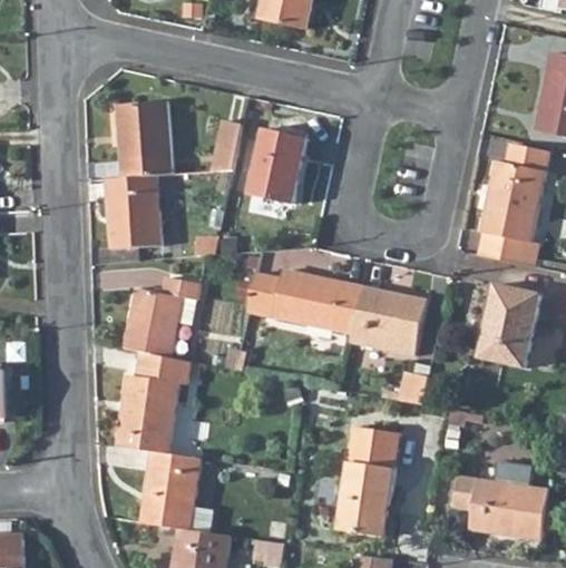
[(261,0),(256,18),(304,29),(311,0),(261,0)]
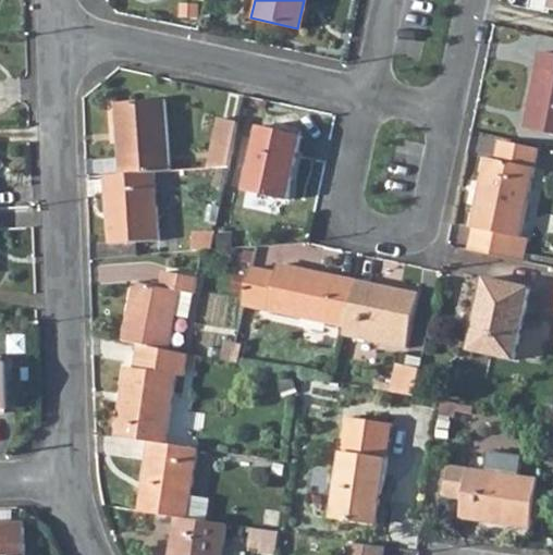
[(520,126),(552,133),(552,52),(537,49),(520,126)]
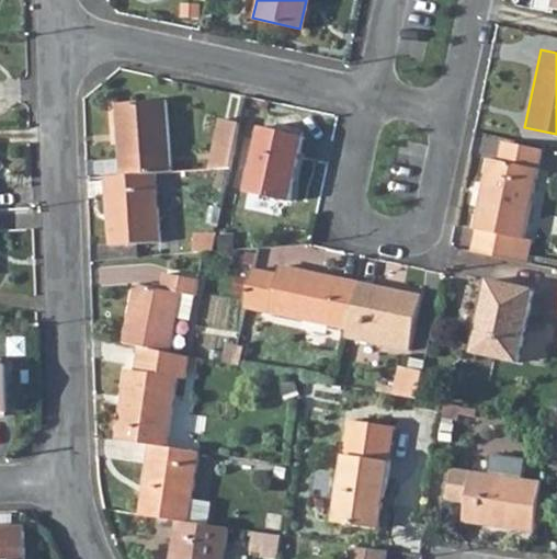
[(118,175),(152,172),(168,171),(162,99),(112,103),(118,175)]
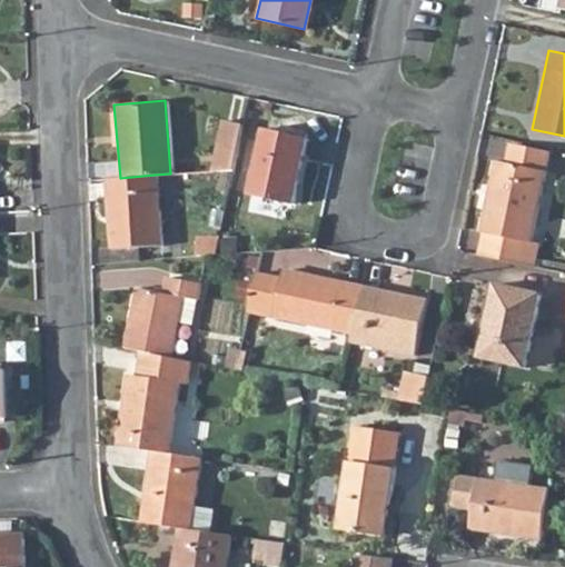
[(208,170),(230,169),(239,122),(218,119),(208,170)]
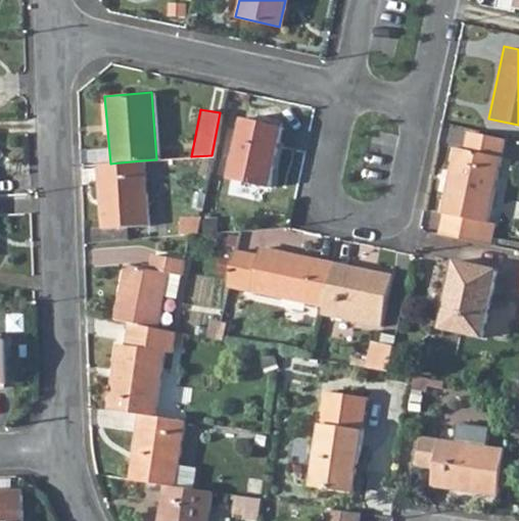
[(227,177),(267,186),(280,126),(239,117),(227,177)]
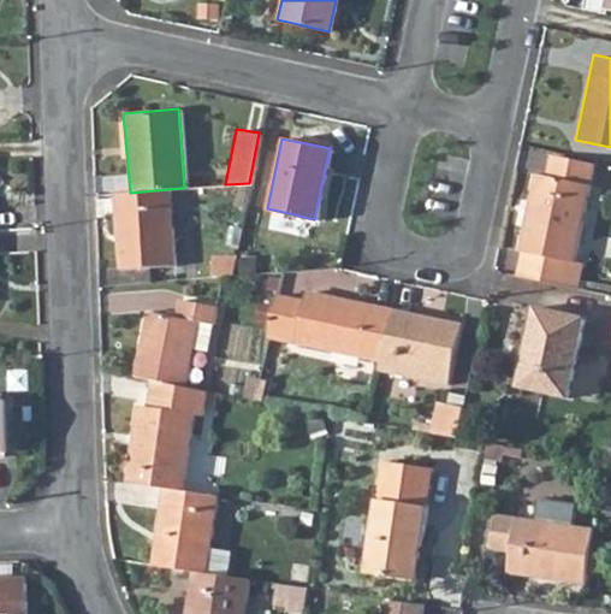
[(543,173),(587,183),(592,165),(547,154),(543,173)]
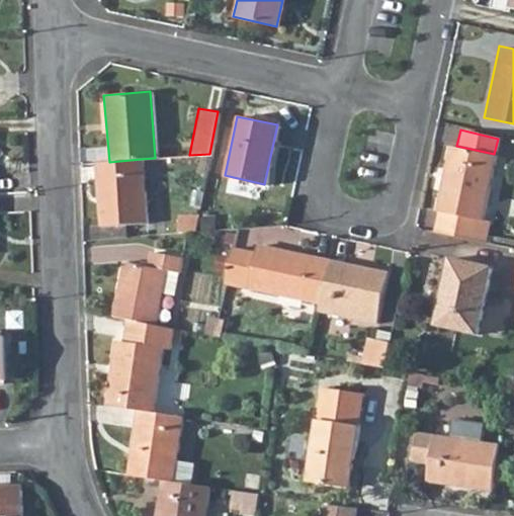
[(433,231),(483,241),(487,222),(481,221),(494,154),(456,146),(448,144),(434,210),(437,211),(433,231)]
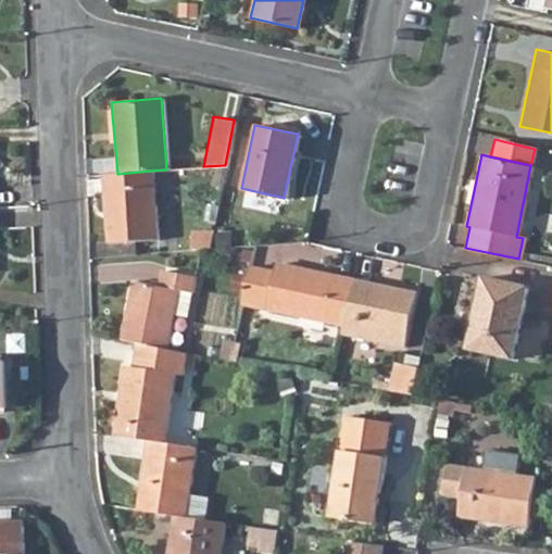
[(101,175),(105,241),(157,238),(151,171),(117,174),(101,175)]
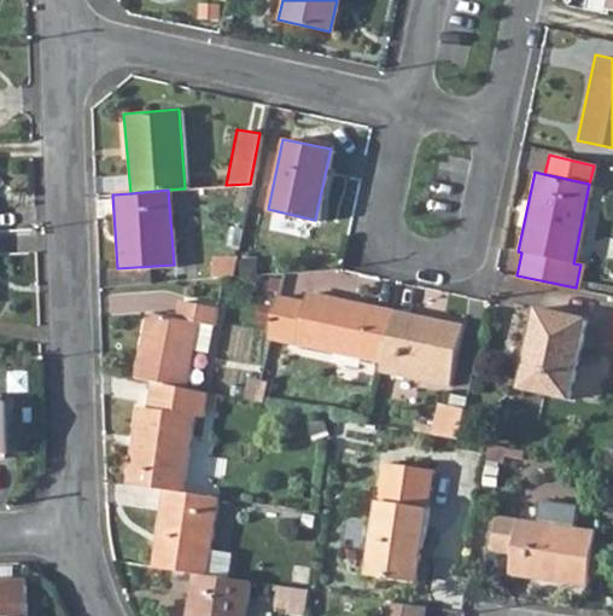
[(209,275),(232,274),(235,255),(210,256),(209,275)]
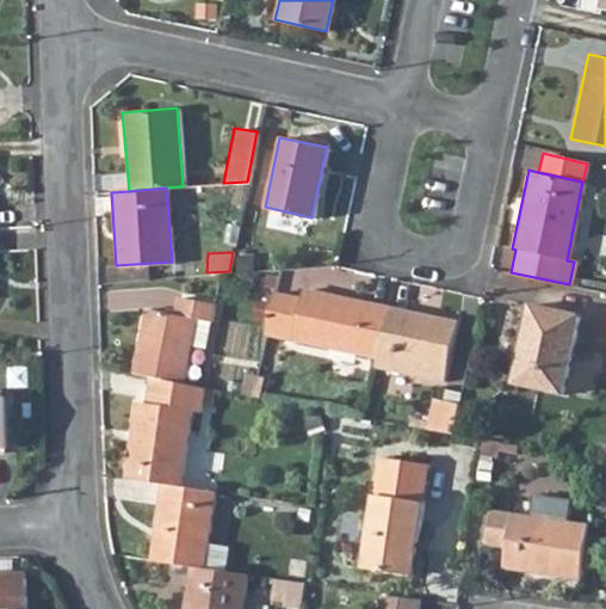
[(264,332),(375,357),(385,306),(302,287),(300,296),(272,290),(264,332)]
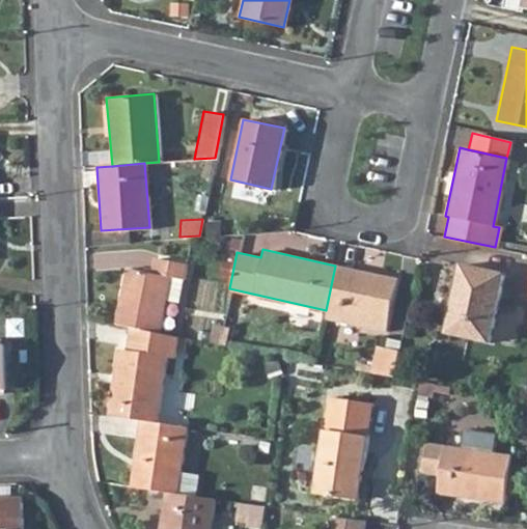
[(113,323),(128,326),(158,332),(168,275),(183,278),(187,262),(153,255),(148,270),(125,266),(113,323)]
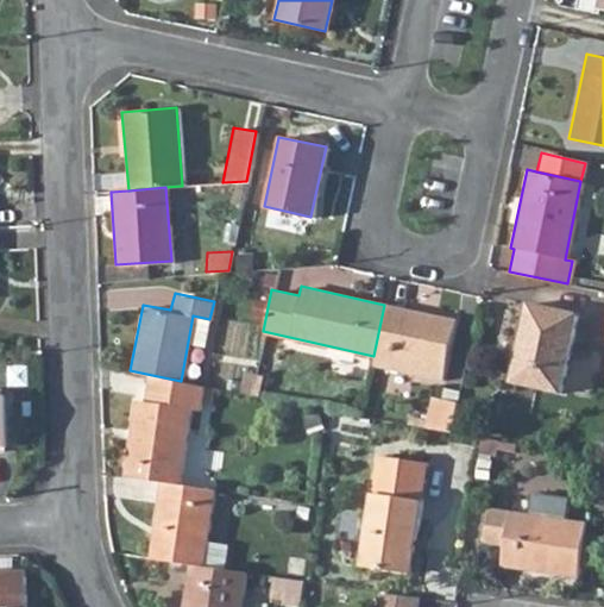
[(508,382),(555,393),(574,312),(526,301),(508,382)]
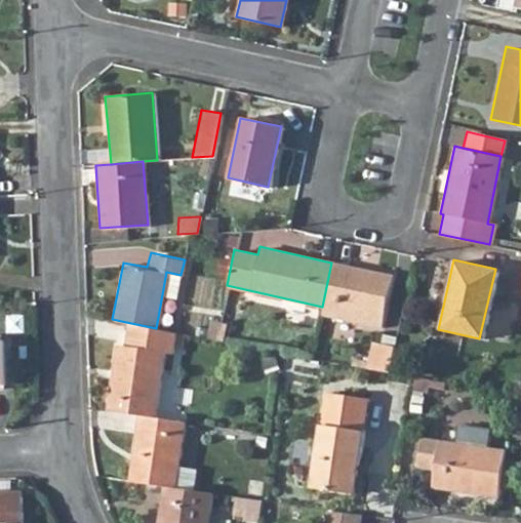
[(321,314),(379,326),(391,276),(331,263),(322,307),(321,314)]
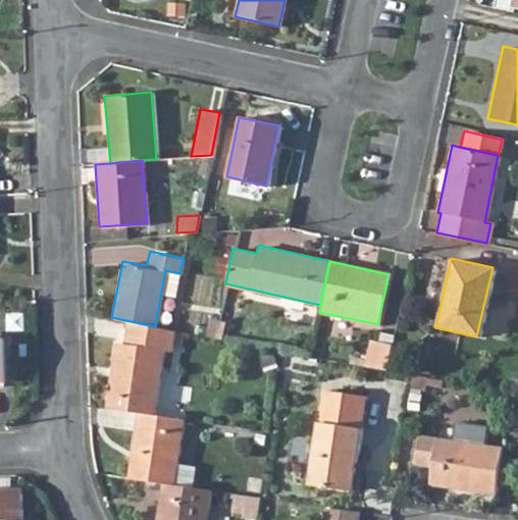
[(203,334),(214,336),(218,317),(207,315),(203,334)]
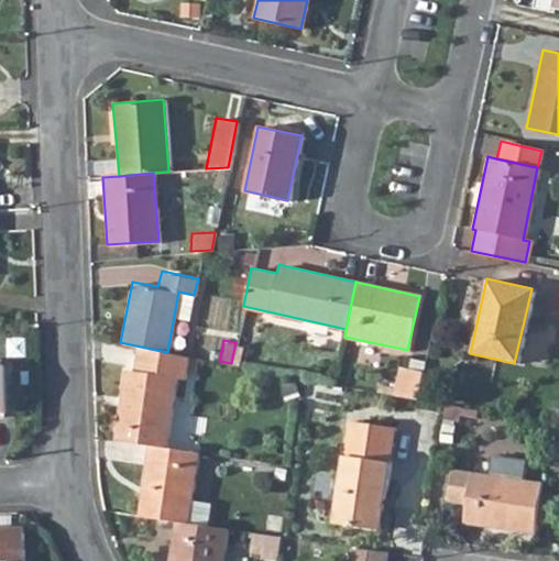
[(114,439),(146,443),(166,447),(176,377),(184,377),(187,355),(167,352),(135,345),(132,369),(124,367),(114,439)]
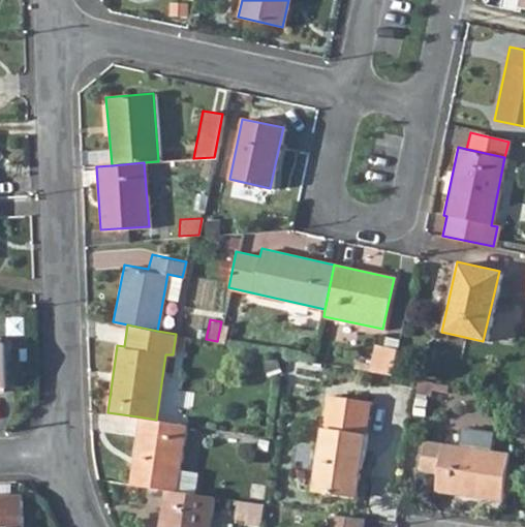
[(368,369),(390,373),(396,346),(373,342),(368,369)]
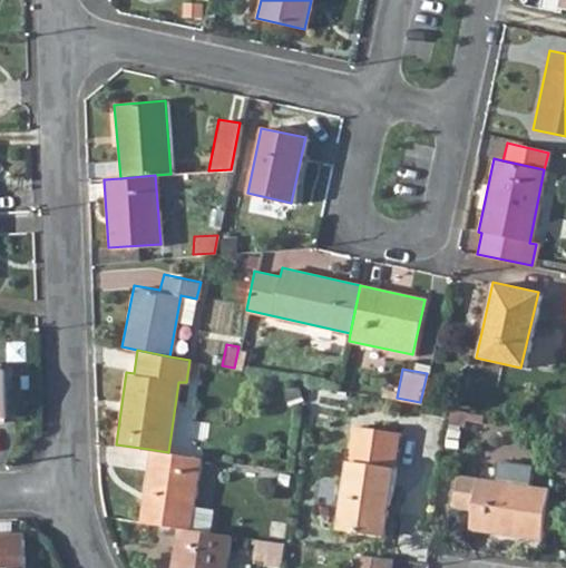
[(351,427),(349,443),(361,444),(363,429),(351,427)]
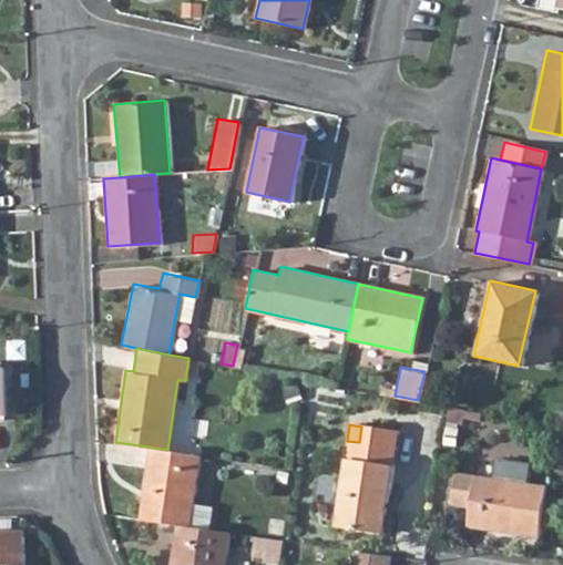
[(359,442),(347,441),(336,526),(381,533),(390,464),(396,431),(361,427),(359,442)]
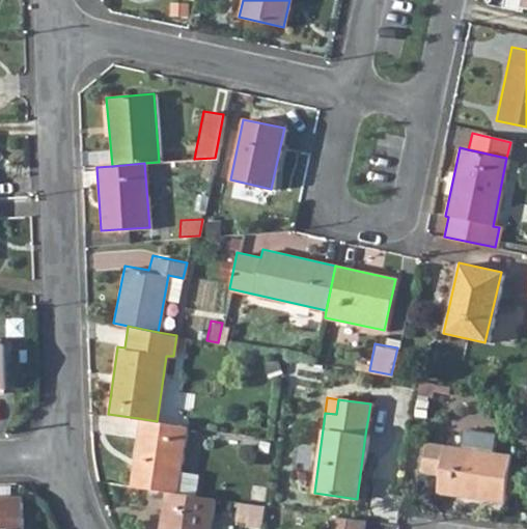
[(129,488),(164,492),(196,497),(199,475),(179,472),(186,425),(157,421),(138,418),(129,488)]
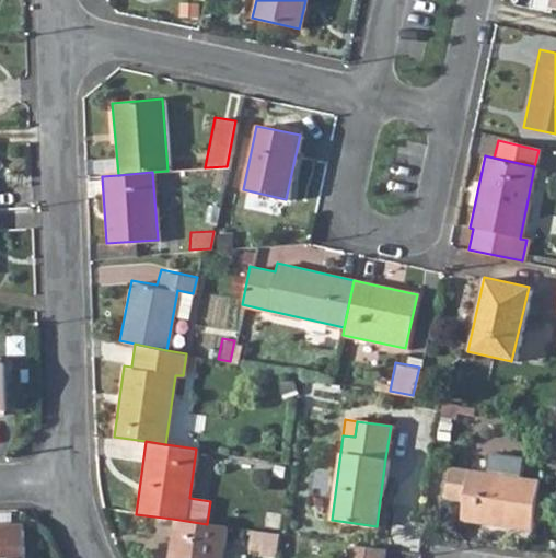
[(444,497),(462,500),(460,519),(530,530),(537,479),(519,477),(521,456),(487,451),(485,472),(449,466),(444,497)]
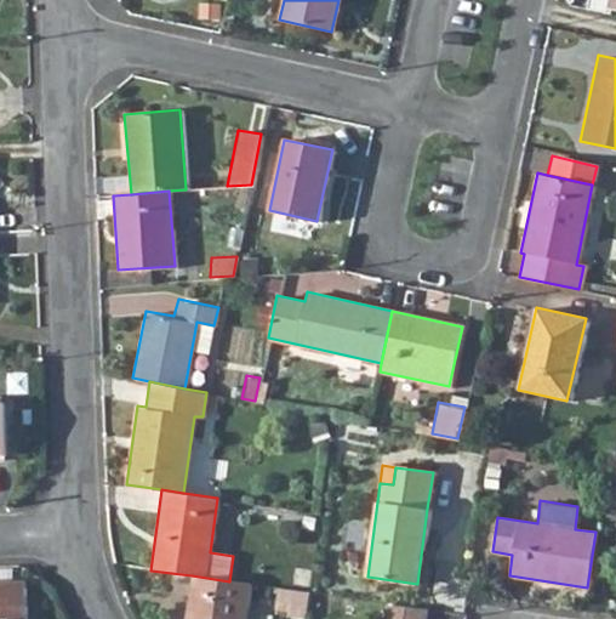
[(287,581),(302,584),(306,572),(290,569),(287,581)]
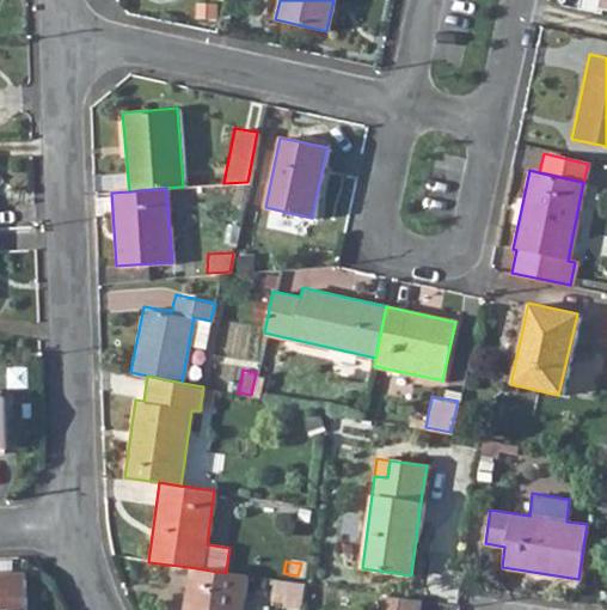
[(189,567),(182,609),(240,609),(246,575),(226,573),(189,567)]
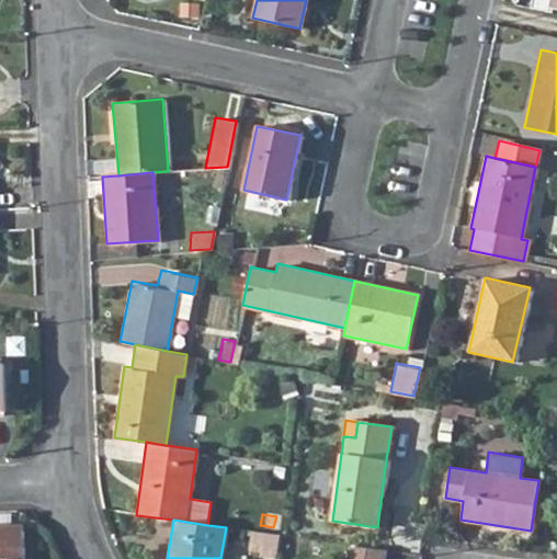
[(0,558),(21,558),(20,523),(0,523),(0,558)]
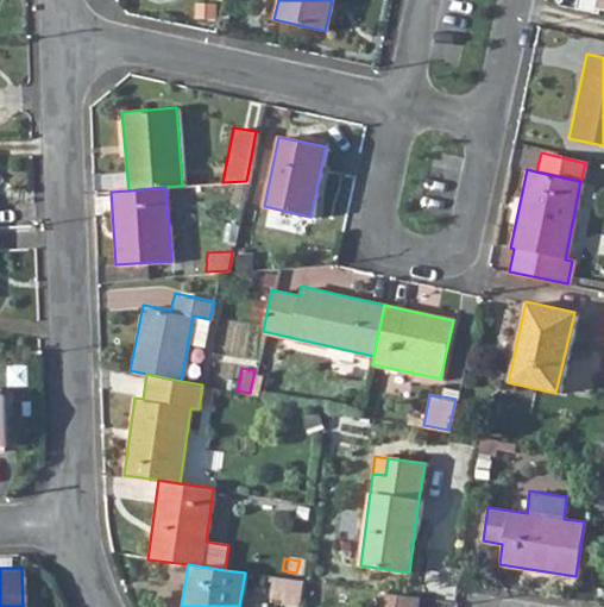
[(268,599),(276,600),(275,606),(284,606),(287,590),(269,588),(268,599)]
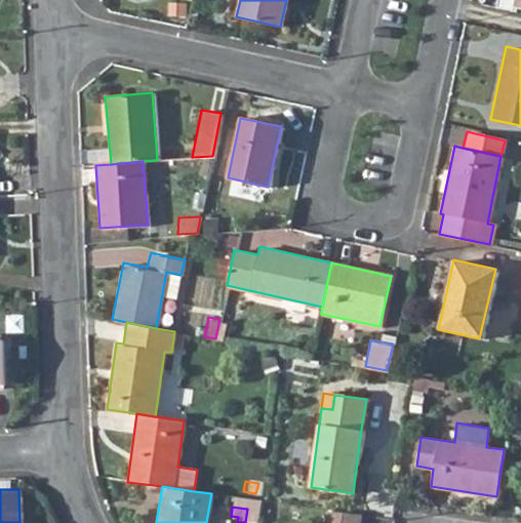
[(321,522),(354,522),(356,514),(323,509),(321,522)]
